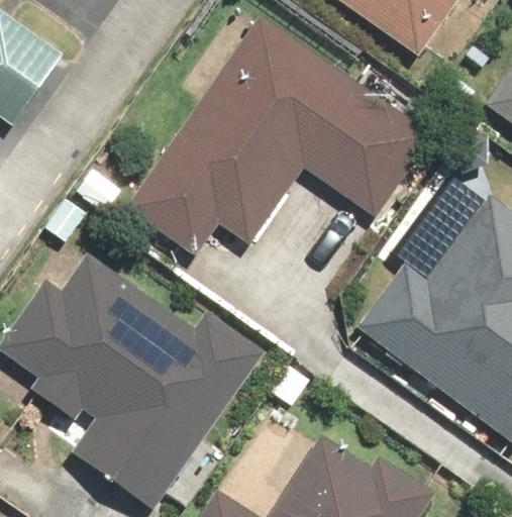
[(333,0),(418,56),(454,0),(333,0)]
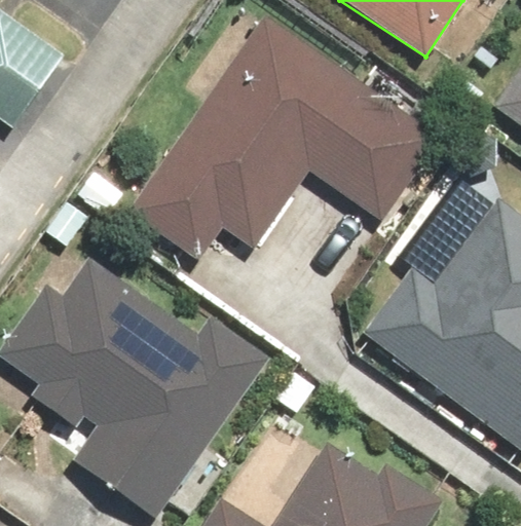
[(0,129),(9,137),(68,60),(0,8),(0,129)]
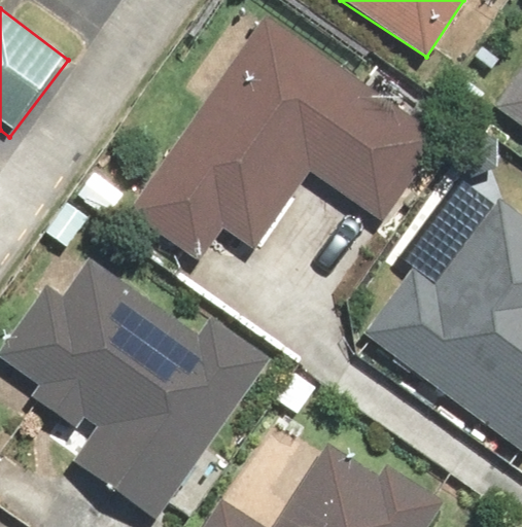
[(440,131),(262,14),(128,216),(199,261),(221,226),(256,249),(306,174),(379,222),(440,131)]
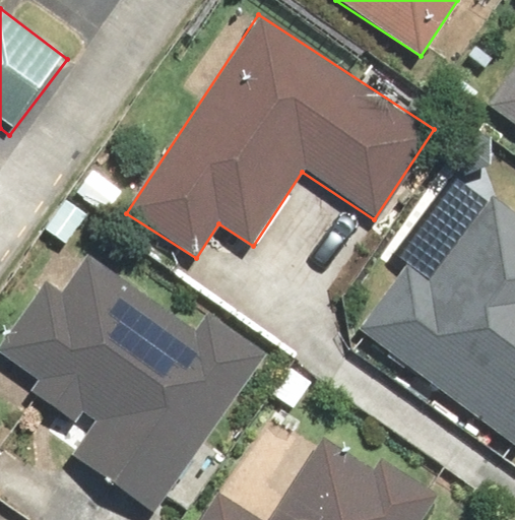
[(514,63),(487,104),(514,123),(514,63)]
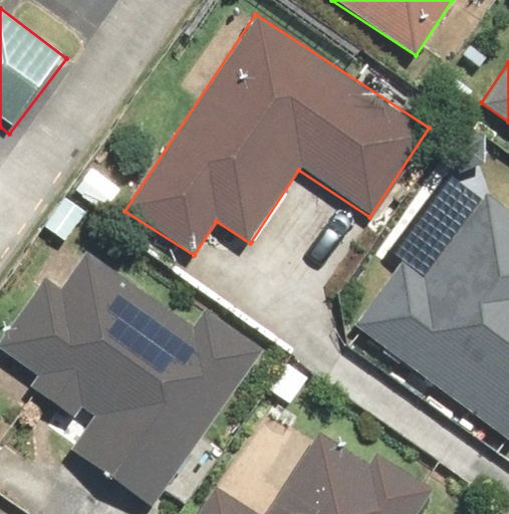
[(404,262),(356,325),(508,440),(508,209),(487,193),(424,277),(404,262)]
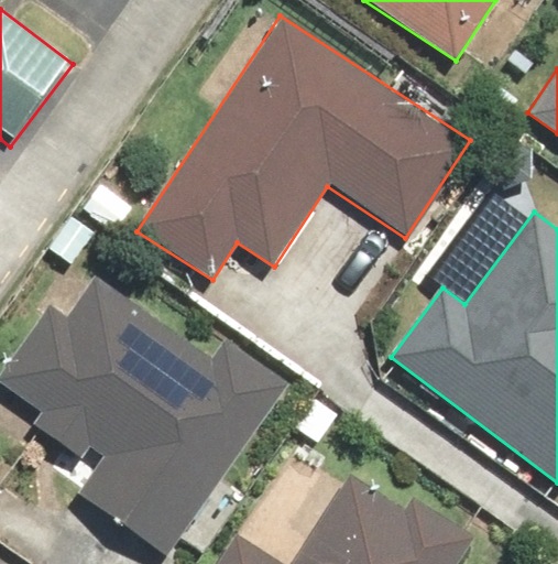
[(167,554),(285,383),(222,340),(210,357),(95,279),(68,317),(50,304),(0,377),(0,381),(41,410),(32,422),(83,456),(88,448),(102,458),(78,494),(167,554)]
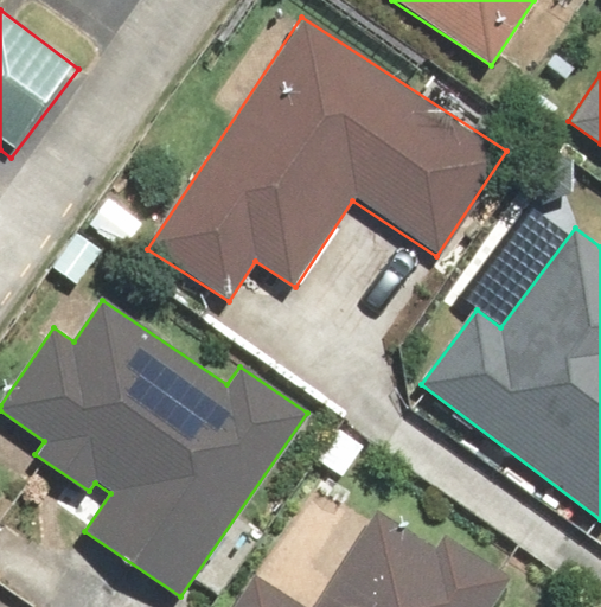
[(296,606),(254,579),(234,606),(494,606),(513,579),(441,531),(432,545),(376,509),(309,606),(296,606)]
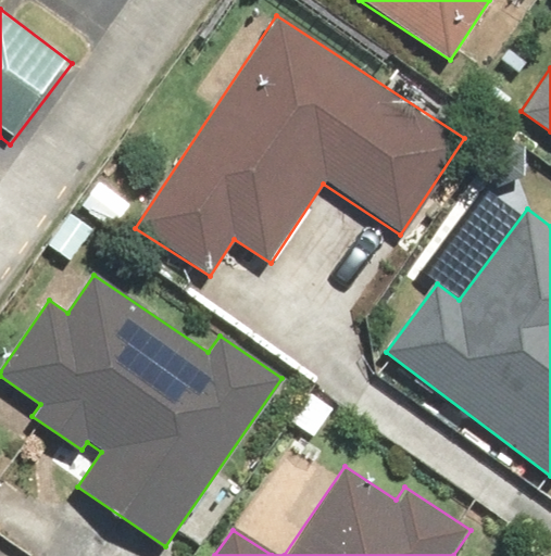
All buildings are outlined.
